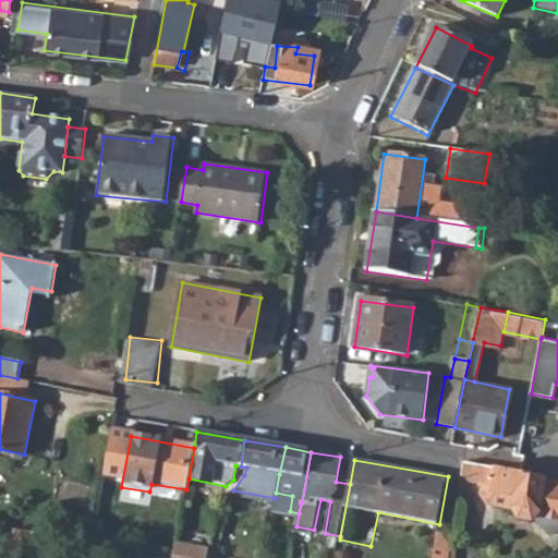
[(495,504),(518,507),(522,519),(534,521),(537,517),(553,537),(557,532),(557,476),(465,462),(463,472),(473,482),(488,484),(486,495),(495,504)]
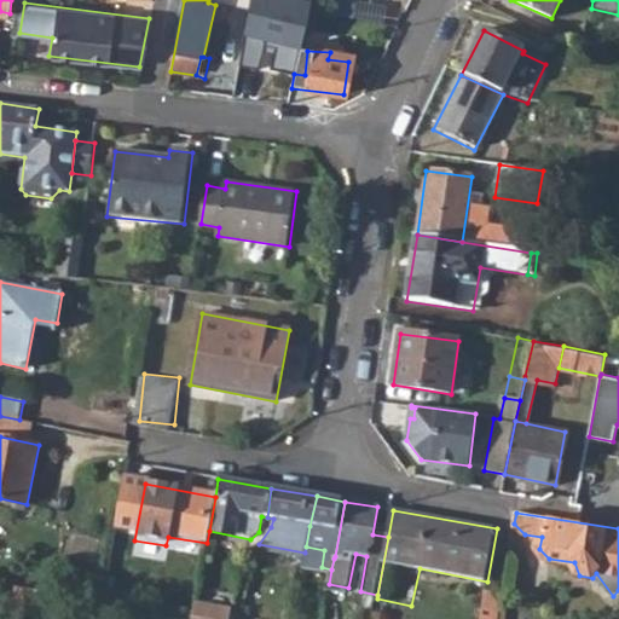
[(324,550),(306,547),(305,553),(305,555),(304,565),(322,567),(324,550)]
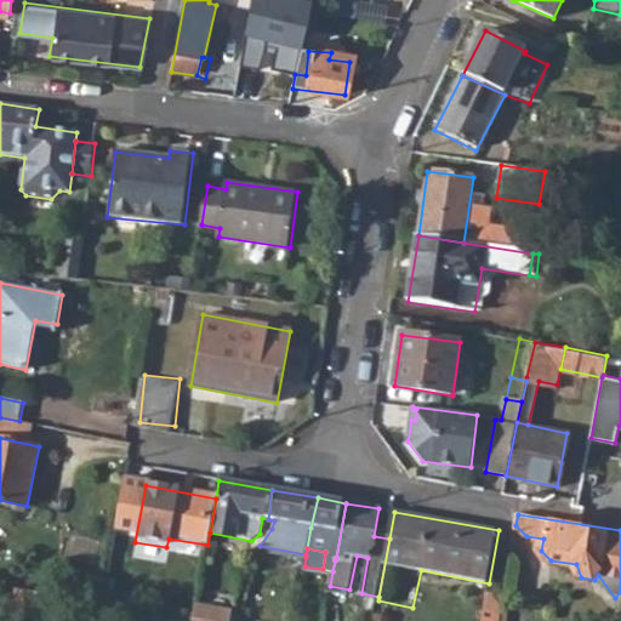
[(502,620),(506,596),(489,592),(483,620),(502,620)]
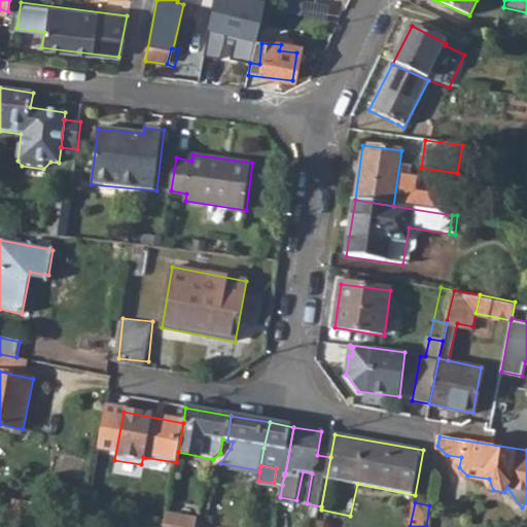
[(7,508),(8,526),(9,526),(34,526),(32,506),(7,508)]
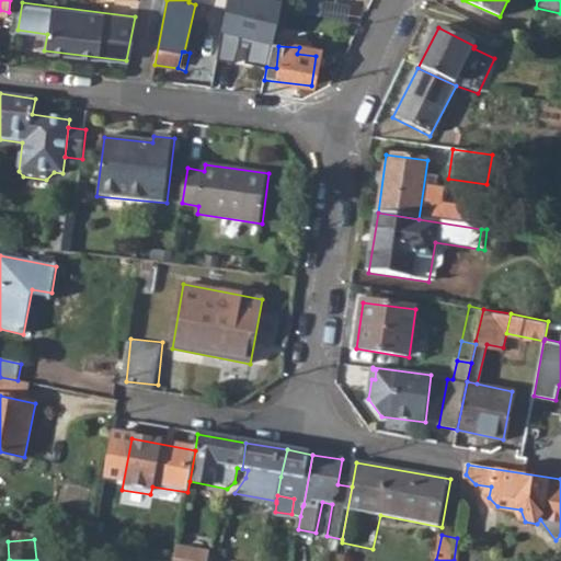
[(174,560),(208,560),(209,556),(178,550),(174,560)]
